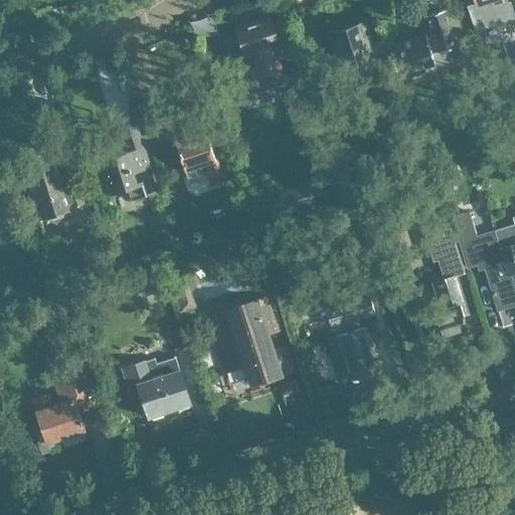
[(507,0),(473,0),(475,6),(487,2),(489,8),(508,2),(507,0)]
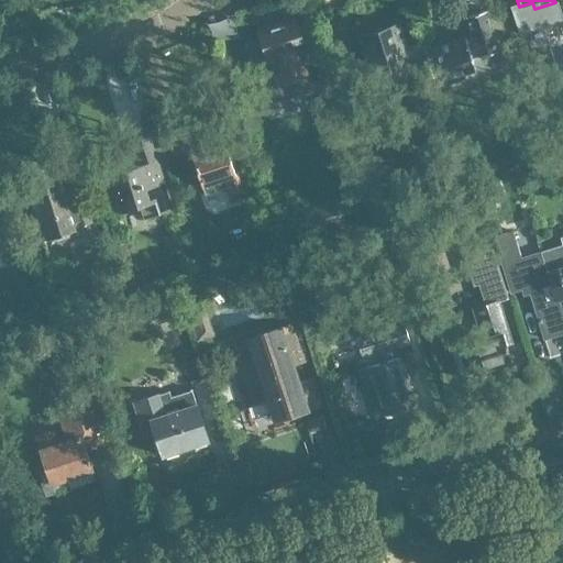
[(424,50),(428,64),(434,84),(474,72),(470,57),(498,50),(511,46),(500,10),(487,14),(485,10),(466,15),(472,34),(424,50)]
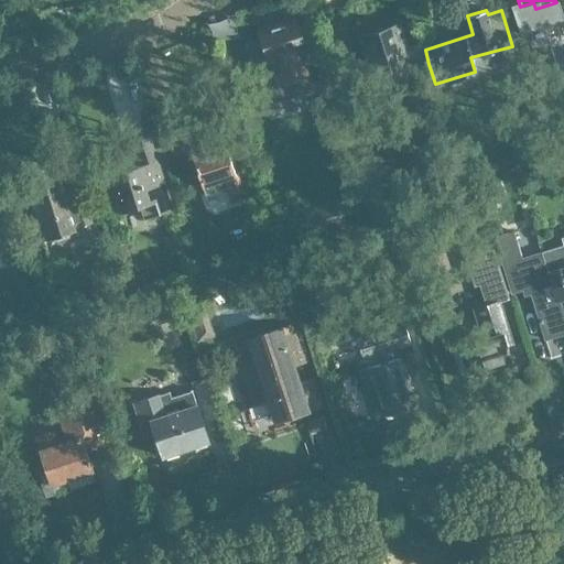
[(310,71),(307,63),(295,20),(260,30),(275,80),(310,71)]
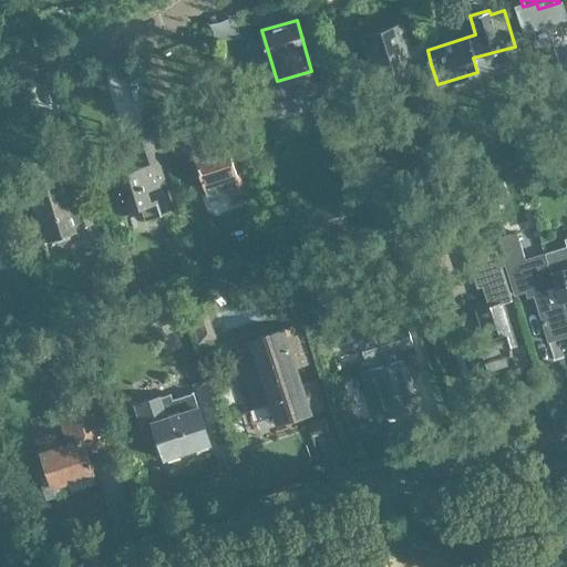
[(412,70),(431,64),(428,50),(425,41),(405,48),(398,24),(363,34),(380,88),(414,78),(412,70)]
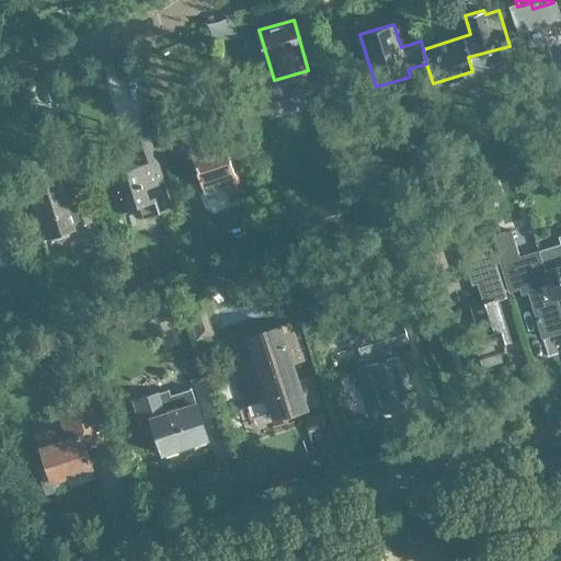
[(240,169),(233,171),(221,135),(203,140),(195,119),(169,128),(178,153),(190,149),(204,194),(224,187),(228,201),(248,194),(240,169)]
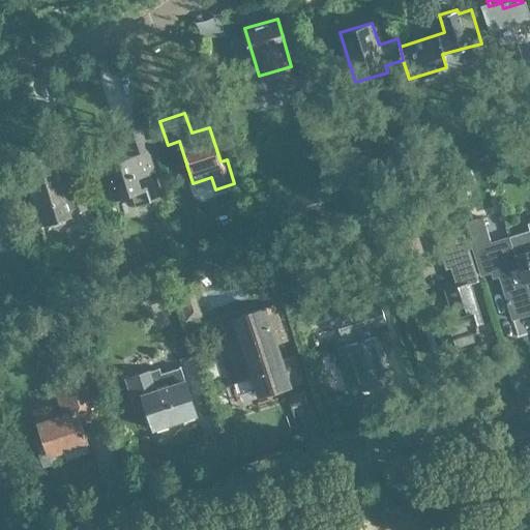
[(135,206),(163,197),(141,127),(125,133),(133,154),(102,165),(114,199),(131,195),(135,206)]
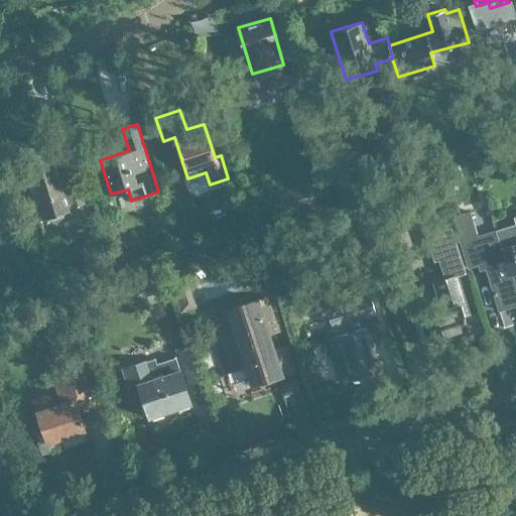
[(80,187),(78,180),(60,185),(49,149),(24,156),(32,183),(26,185),(37,221),(69,212),(65,198),(68,198),(71,207),(85,204),(80,187)]
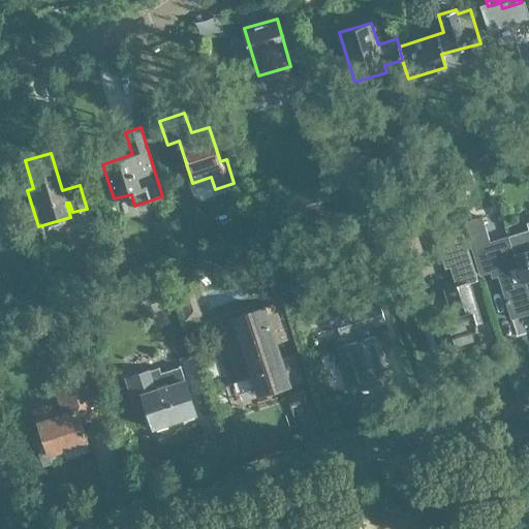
[(521,282),(507,237),(488,243),(479,216),(462,221),(479,275),(490,272),(491,278),(498,275),(511,317),(528,311),(528,297),(524,281),(521,282)]
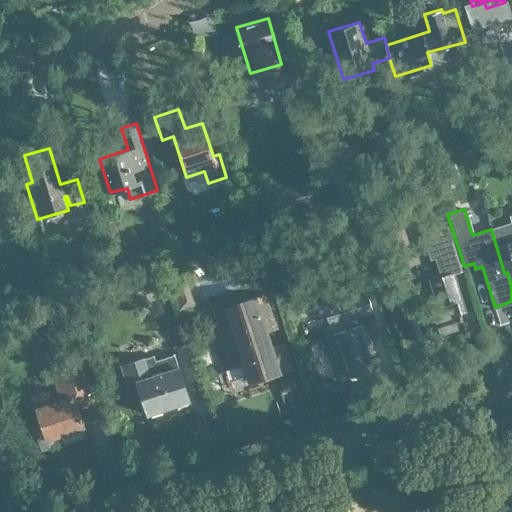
[(511,222),(491,229),(504,273),(507,272),(511,270),(511,214),(509,215),(511,222)]
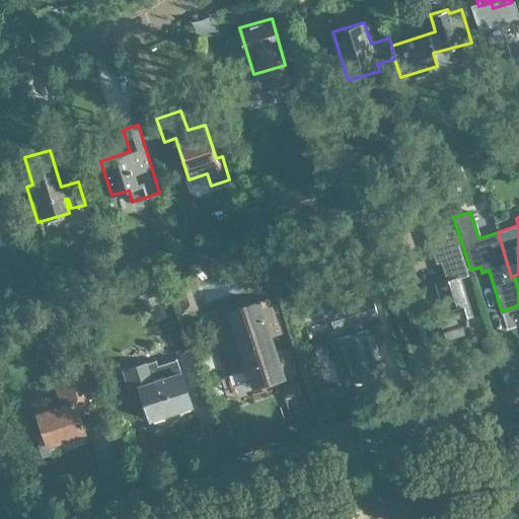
[(466,317),(471,315),(459,276),(435,284),(444,311),(427,317),(435,344),(471,332),(466,317)]
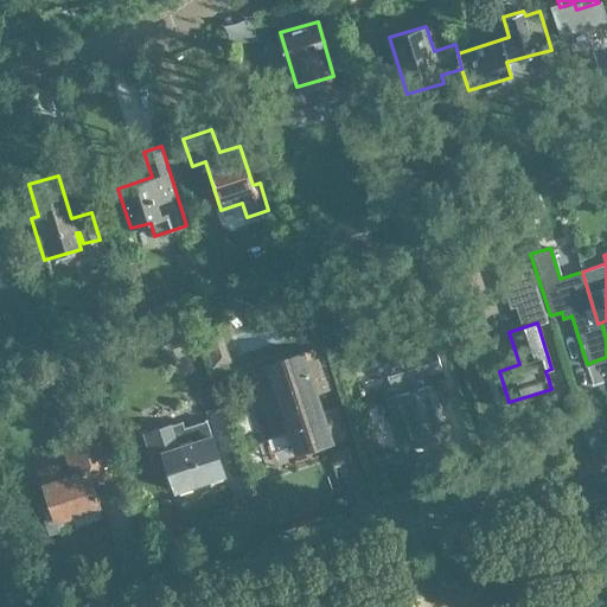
[(451,396),(435,349),(384,366),(391,388),(420,377),(423,387),(384,400),(401,452),(449,436),(438,401),(451,396)]
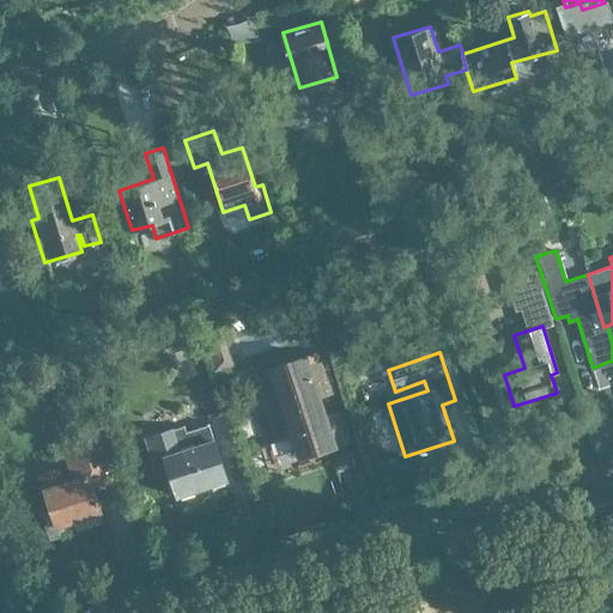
[(262,398),(278,393),(283,407),(269,412),(275,429),(289,424),(299,456),(350,438),(341,411),(328,414),(308,354),(253,371),(262,398)]
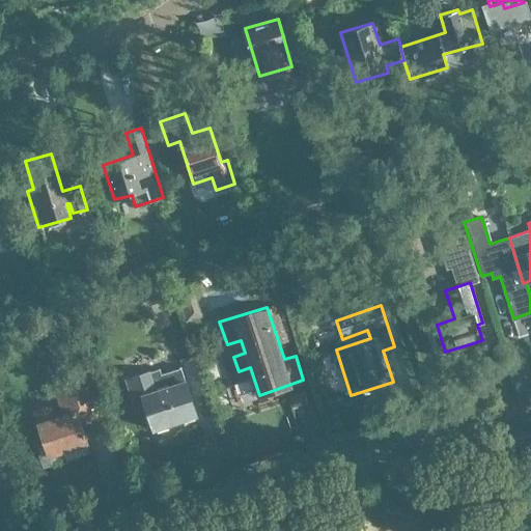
[(102,417),(84,364),(50,374),(61,414),(54,416),(51,404),(33,410),(48,455),(87,444),(81,424),(102,417)]
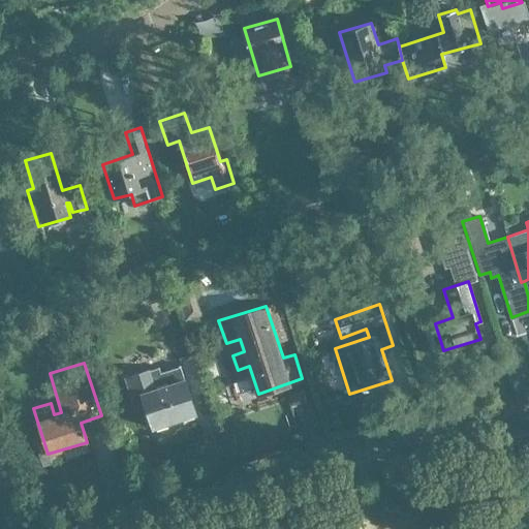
[(153,368),(124,376),(130,395),(143,391),(144,397),(143,397),(153,428),(195,414),(183,377),(159,385),(155,374),(153,368)]
